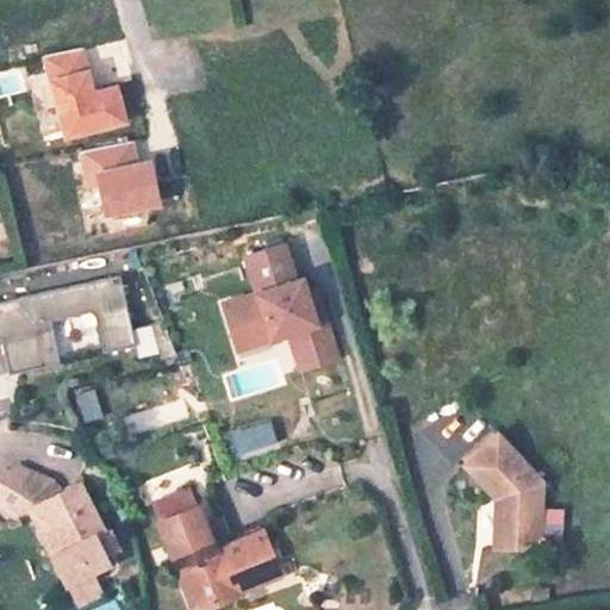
[(117,86),(95,92),(83,48),(43,58),(66,141),(128,125),(117,86)]
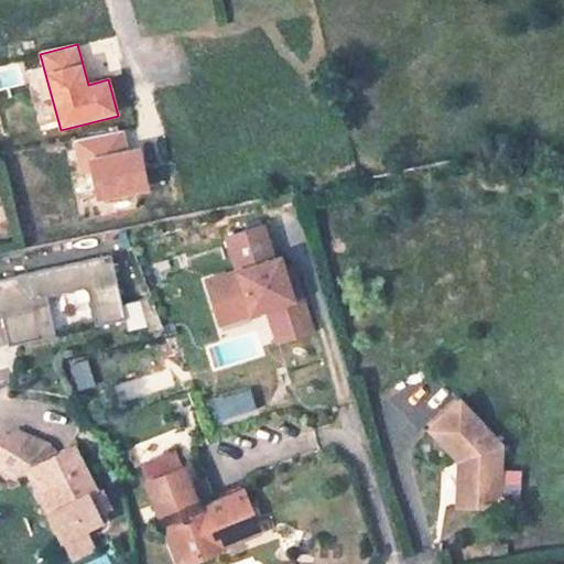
[(83,172),(91,171),(98,202),(150,192),(141,150),(127,152),(122,132),(76,142),(83,172)]
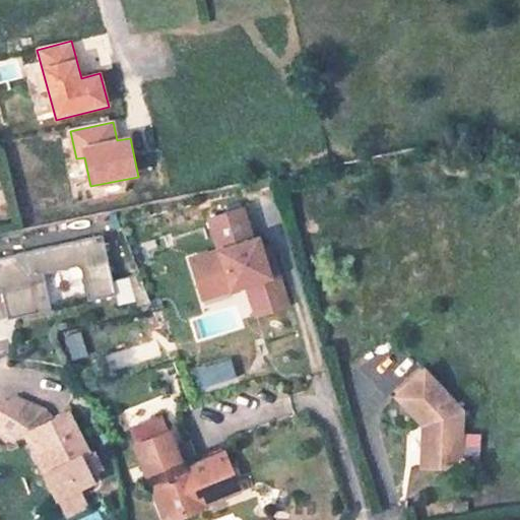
[(226,280),(233,283),(249,278),(259,310),(290,300),(278,261),(270,263),(264,244),(261,232),(255,234),(245,202),(211,212),(221,244),(192,253),(201,282),(224,275),(226,280)]
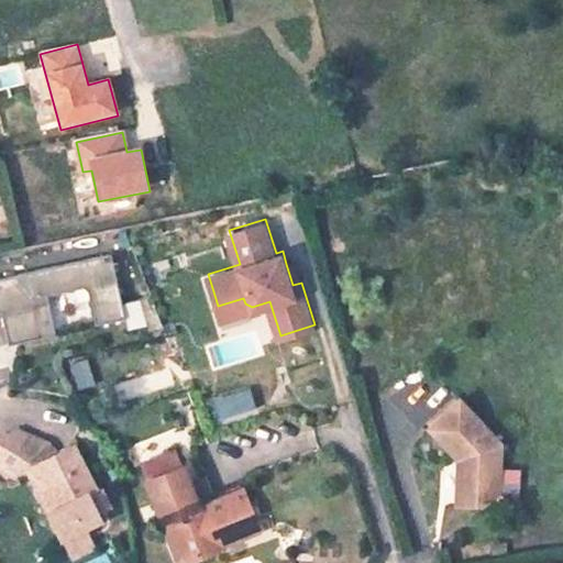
[(123,302),(113,254),(4,277),(10,308),(8,308),(9,312),(11,312),(14,326),(11,327),(13,334),(22,332),(21,331),(46,326),(47,327),(53,327),(52,322),(50,322),(46,304),(48,302),(47,294),(59,291),(58,288),(75,285),(76,287),(87,285),(90,289),(91,291),(94,290),(95,297),(92,297),(95,311),(97,311),(98,318),(96,318),(98,326),(127,319),(123,302)]
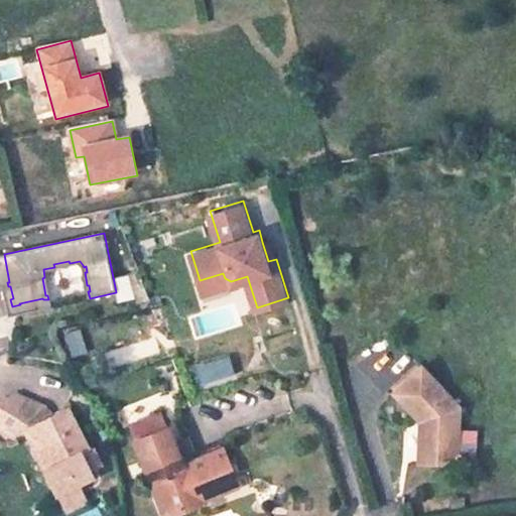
[(268,261),(276,259),(270,239),(262,242),(268,261)]
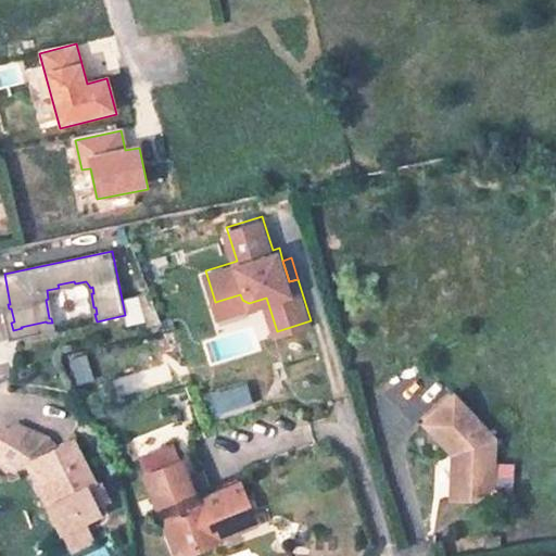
[(10,304),(4,274),(0,274),(0,305),(8,304),(10,304)]
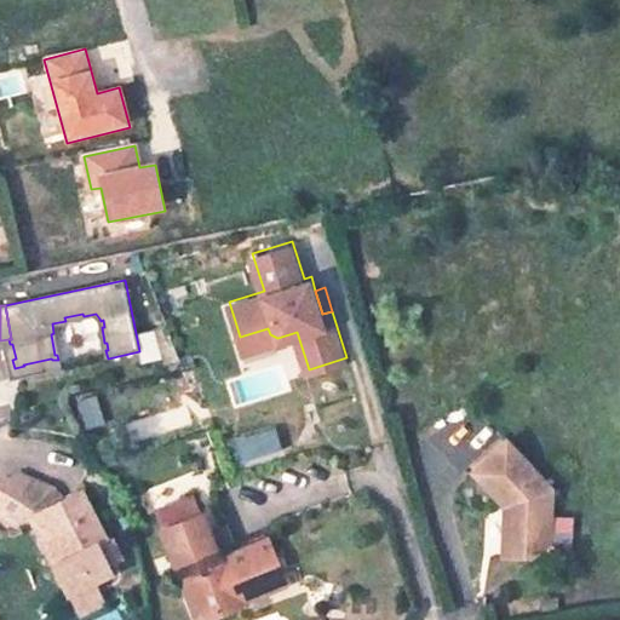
[(136,333),(139,351),(142,365),(164,360),(166,366),(181,362),(167,327),(136,333)]
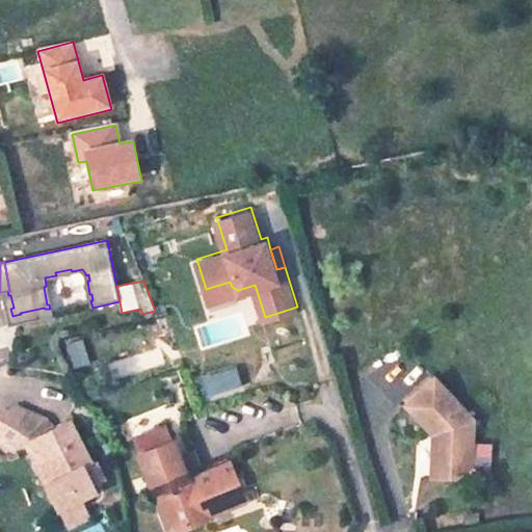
[(230,282),(206,289),(209,298),(238,290),(232,287),(230,282)]
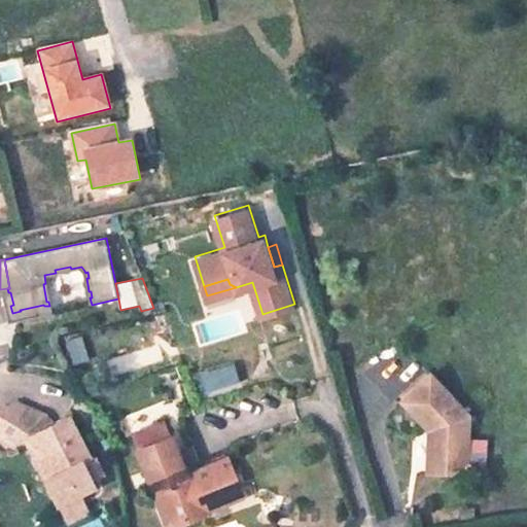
[(25,316),(16,330),(36,342),(44,328),(25,316)]
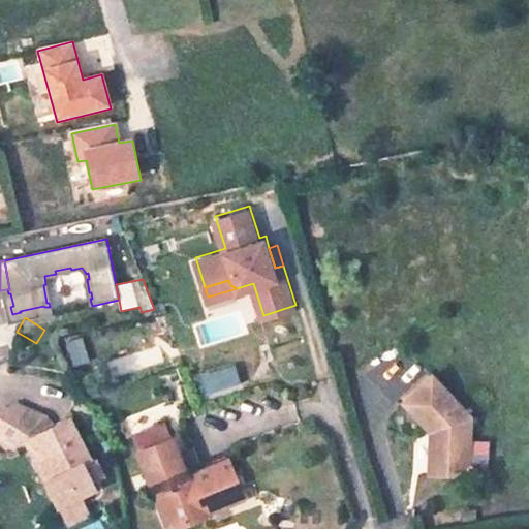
[(161,339),(157,319),(104,331),(109,350),(161,339)]
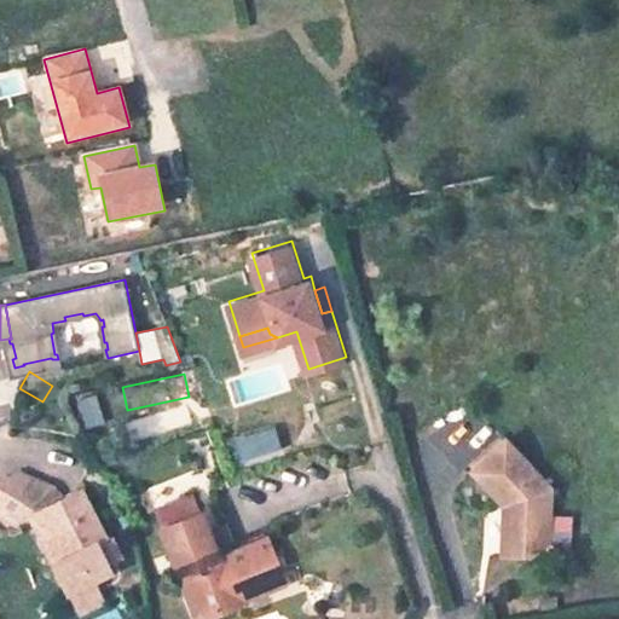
[(235,462),(278,450),(272,427),(229,439),(235,462)]
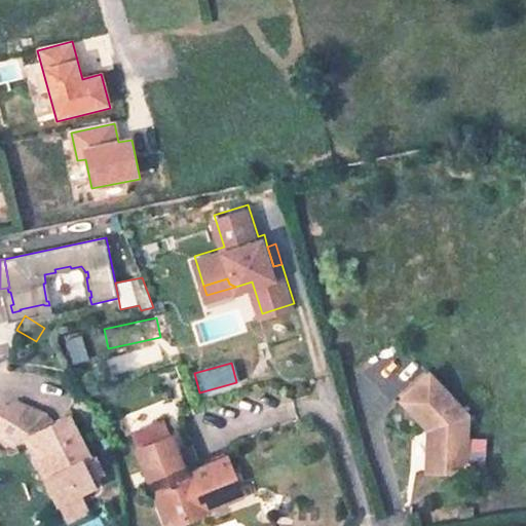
[(479,421),(438,379),(408,407),(433,431),(437,429),(441,434),(441,443),(434,444),(435,479),(459,480),(468,471),(467,445),(478,444),(479,421)]
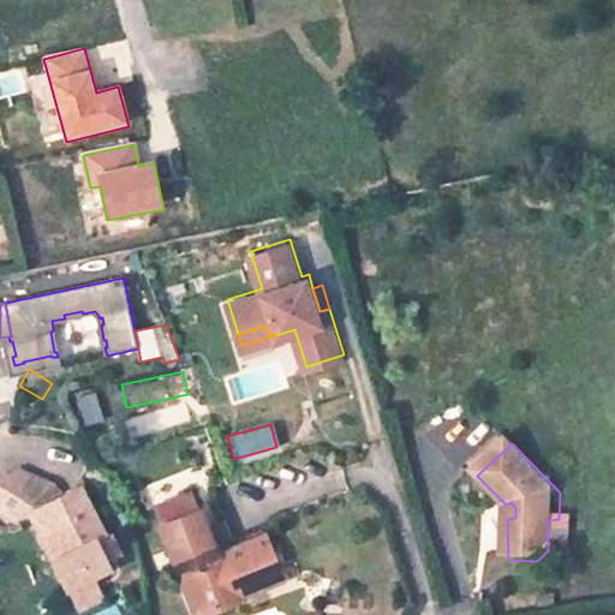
[(63,499),(23,459),(0,471),(0,476),(18,513),(23,521),(33,517),(55,562),(47,567),(63,597),(103,575),(88,545),(101,537),(77,491),(63,499)]
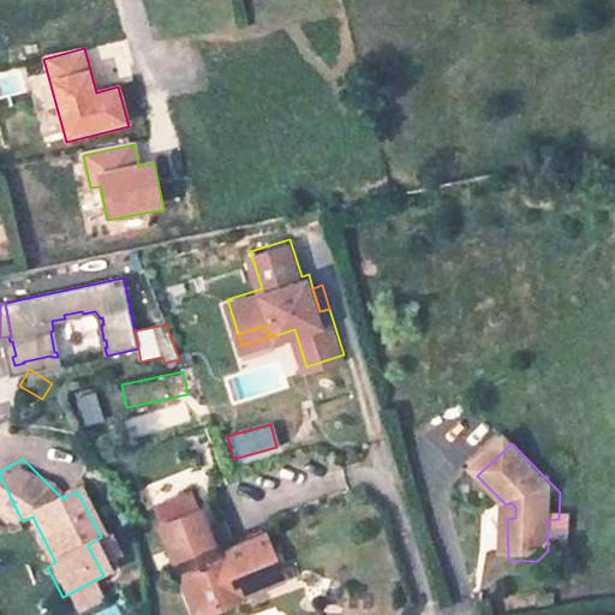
[(0,519),(18,513),(0,476),(0,519)]
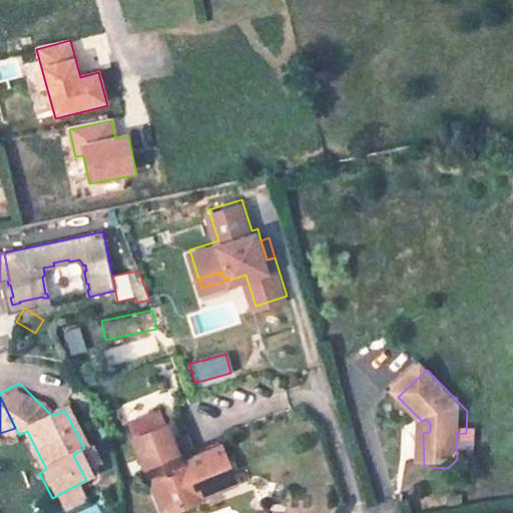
[(19,435),(15,428),(0,433),(0,434),(7,441),(19,435)]
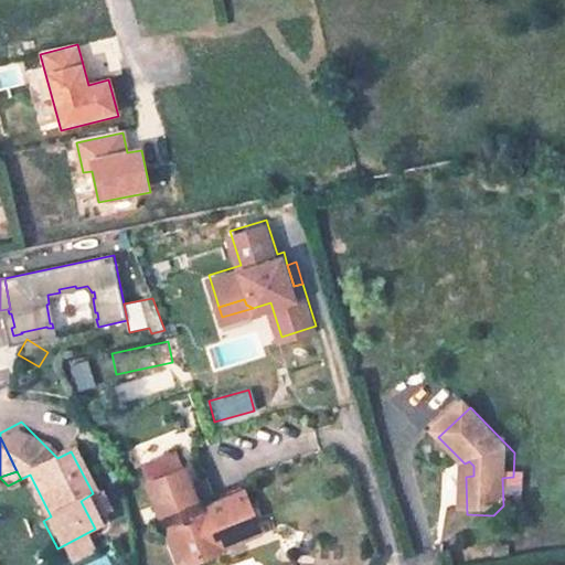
[(268,542),(255,500),(209,515),(194,473),(152,487),(169,535),(184,530),(195,564),(213,564),(232,560),(231,554),(268,542)]
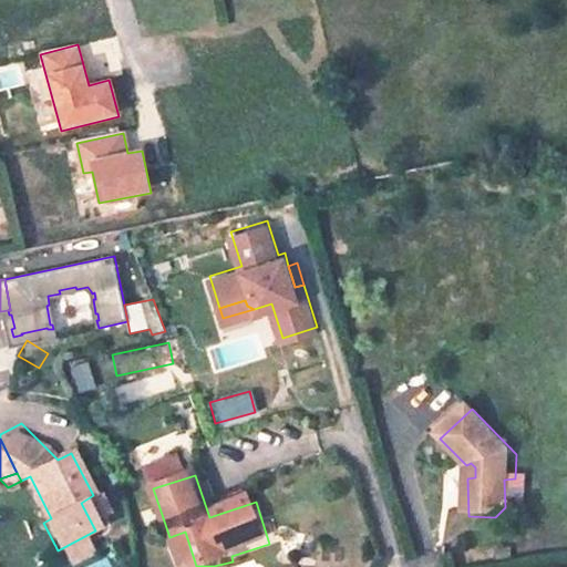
[(514,498),(515,478),(504,480),(505,507),(514,498)]
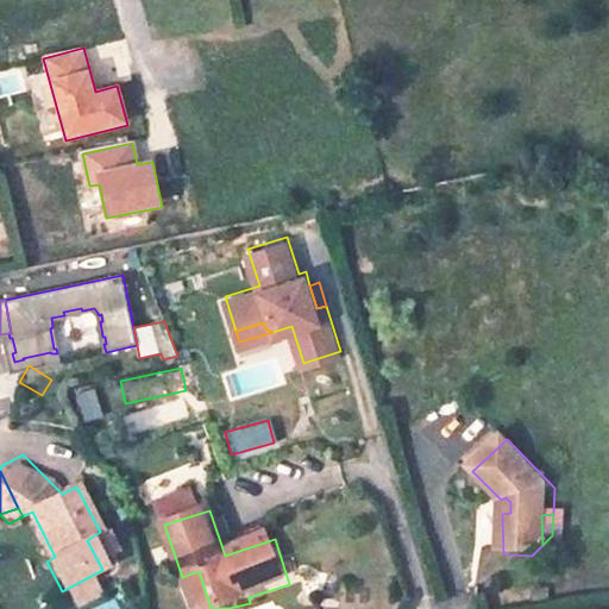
[(211,608),(199,571),(182,577),(192,608),(211,608)]
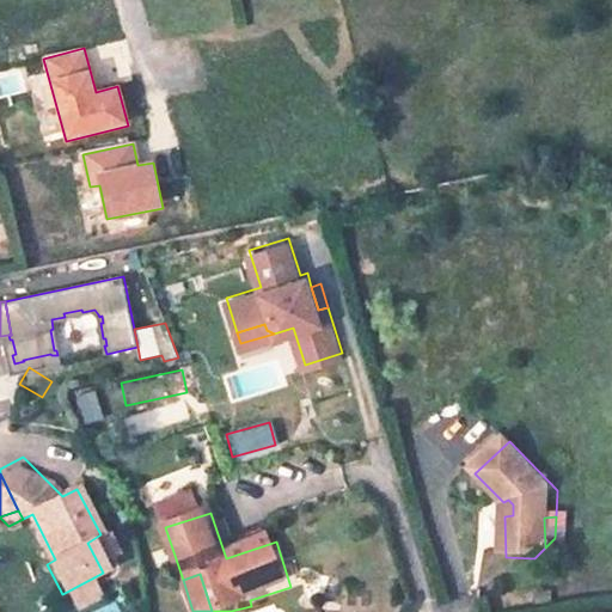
[(293,592),(291,587),(250,600),(251,606),(293,592)]
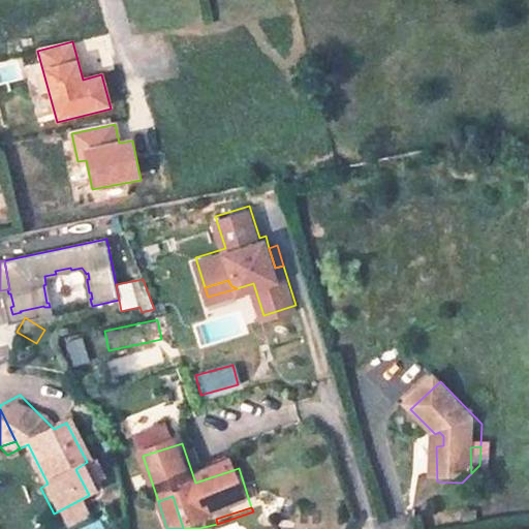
[(103,528),(98,518),(75,528),(103,528)]
